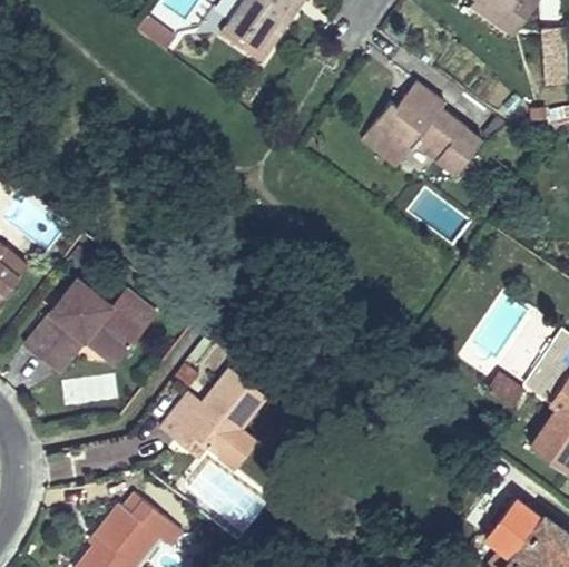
[(246,0),(222,35),(260,61),(295,13),(285,7),(290,0),(246,0)]
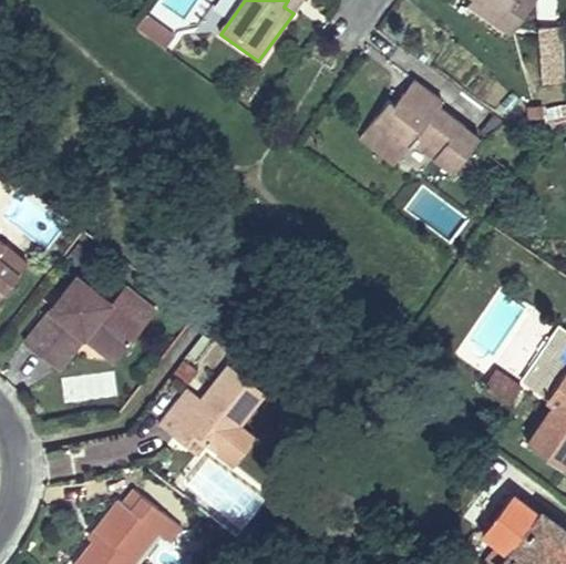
[(288,0),(284,7),(294,13),(301,0),(288,0)]
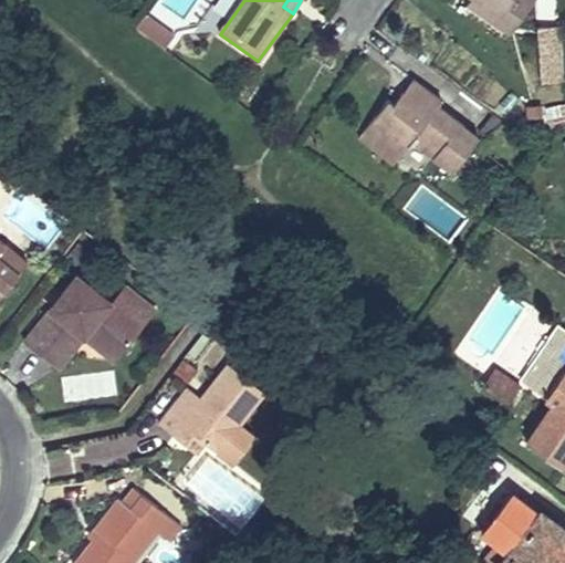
[(473,0),(500,19),(513,0),(473,0)]
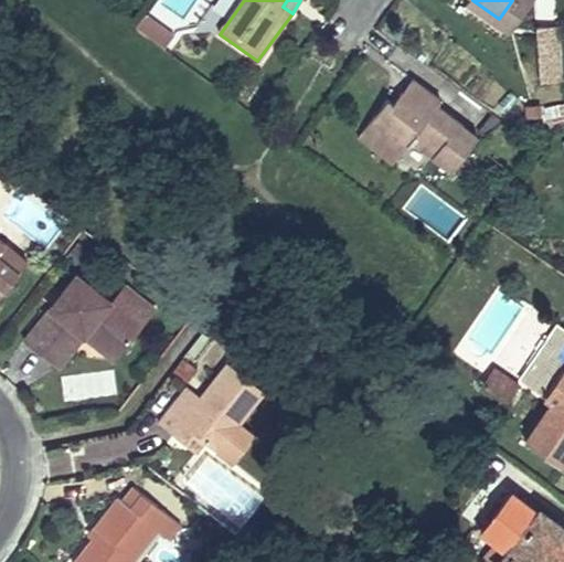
[(174,33),(146,13),(135,30),(162,50),(174,33)]
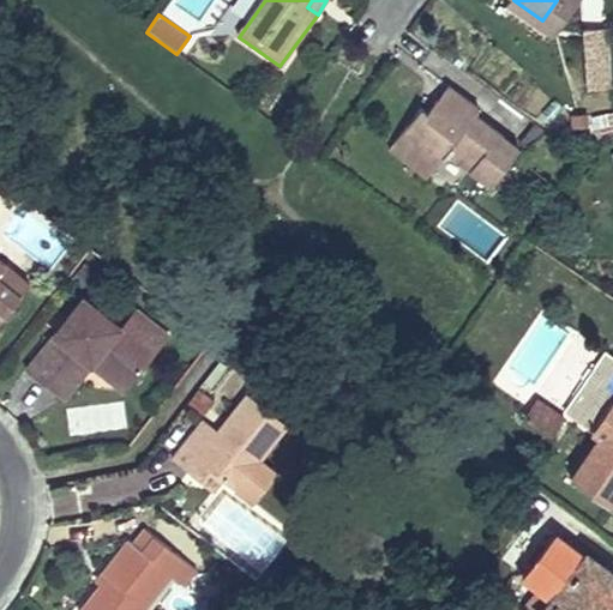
[(481,110),(449,86),(436,103),(457,119),(466,118),(469,113),(475,118),(481,110)]
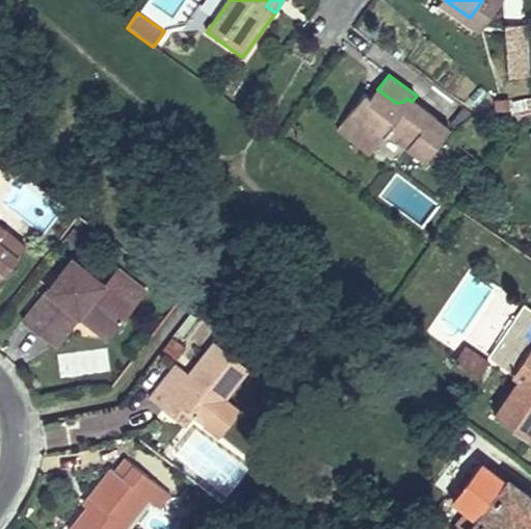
[(369,99),(365,96),(342,125),(374,152),(383,139),(386,142),(389,137),(396,127),(416,140),(407,152),(425,165),(451,131),(406,98),(403,102),(396,103),(377,89),(369,99)]
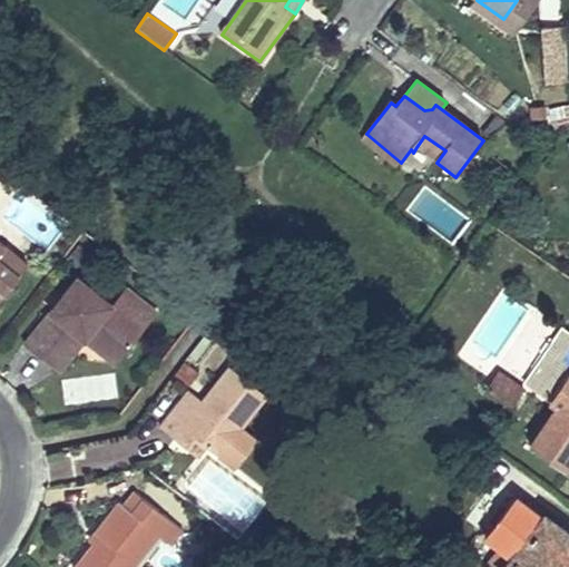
[(529,108),(530,120),(546,119),(546,107),(529,108)]
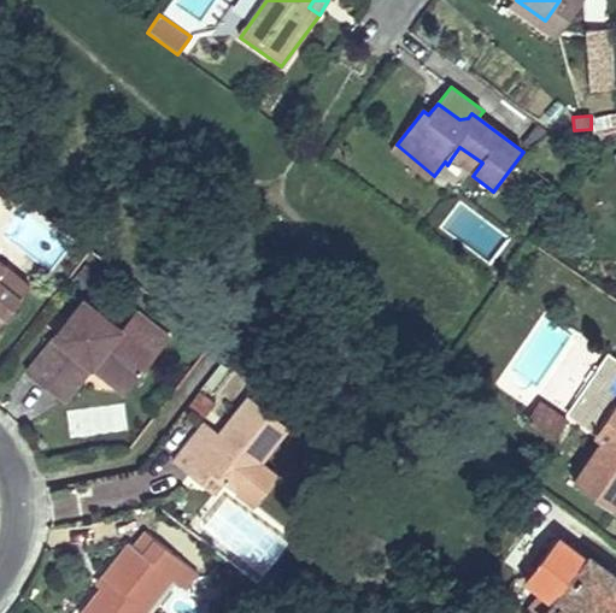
[(434,176),(397,145),(391,152),(429,183),(434,176)]
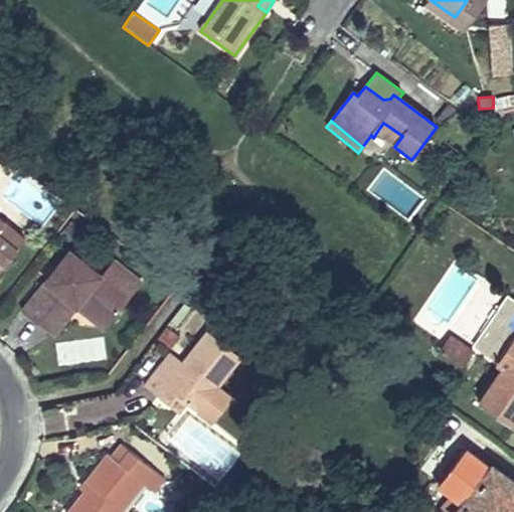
[(402,136),(383,123),(376,133),(394,147),(402,136)]
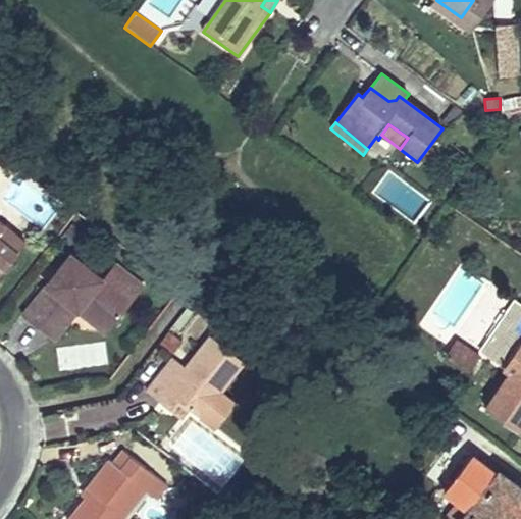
[(0,270),(3,273),(27,244),(0,222),(0,270)]
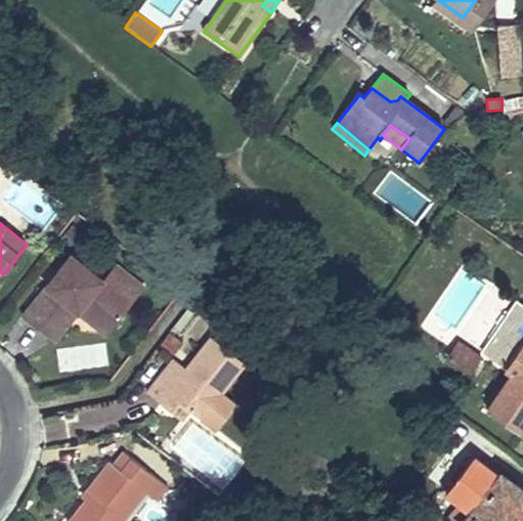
[(73,256),(23,317),(46,336),(69,307),(79,315),(84,307),(113,329),(143,288),(116,266),(104,281),(73,256)]
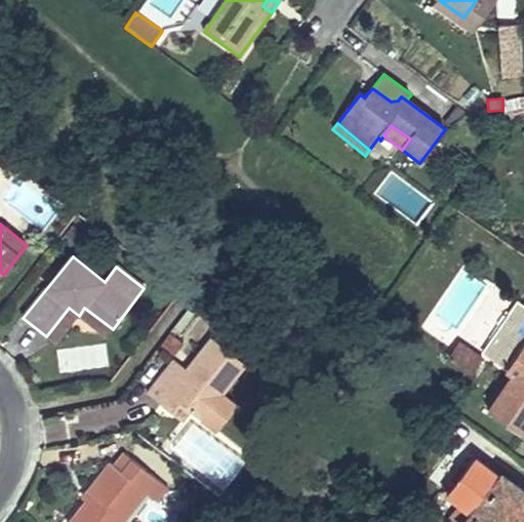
[(485,355),(506,370),(523,344),(523,308),(519,306),(485,355)]
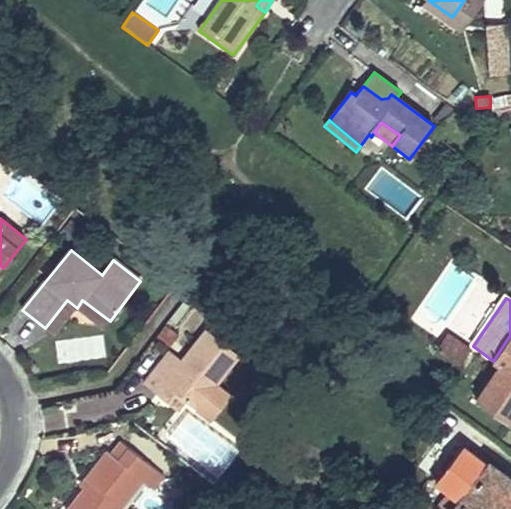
[(67,300),(45,328),(54,336),(77,308),(67,300)]
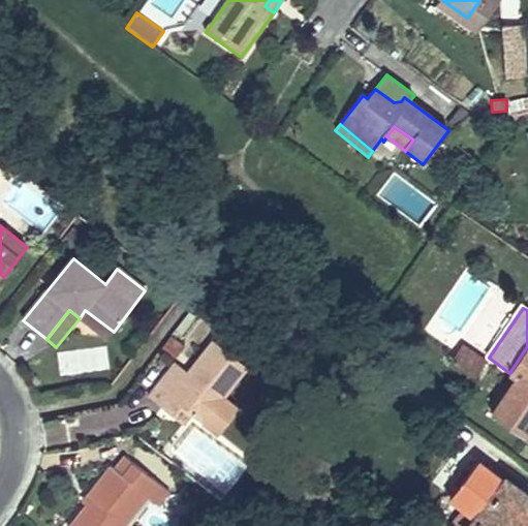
[(85,310),(80,318),(109,340),(114,332),(85,310)]
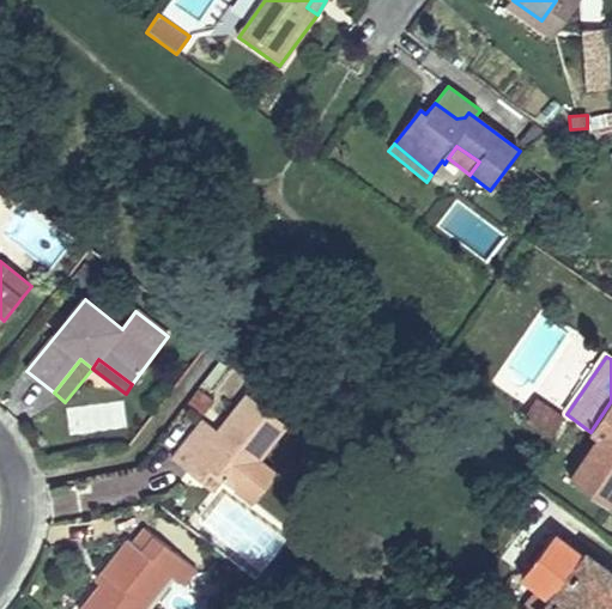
[(203,425),(174,462),(188,473),(197,461),(219,477),(235,491),(258,460),(283,427),(247,400),(217,437),(203,425)]
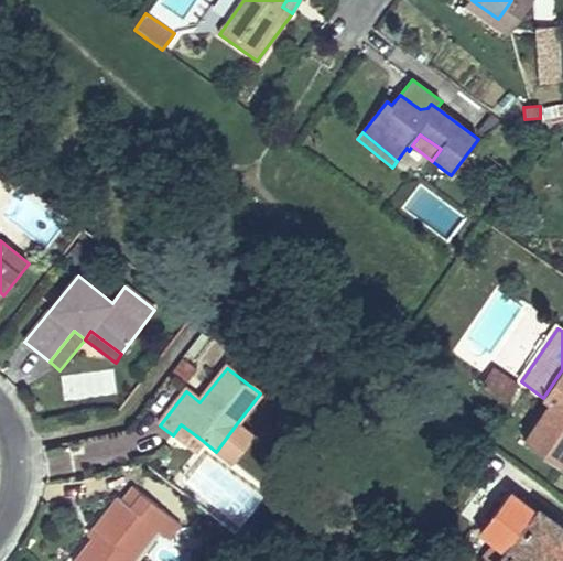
[(550,403),(523,441),(561,467),(562,464),(562,369),(543,398),(550,403)]
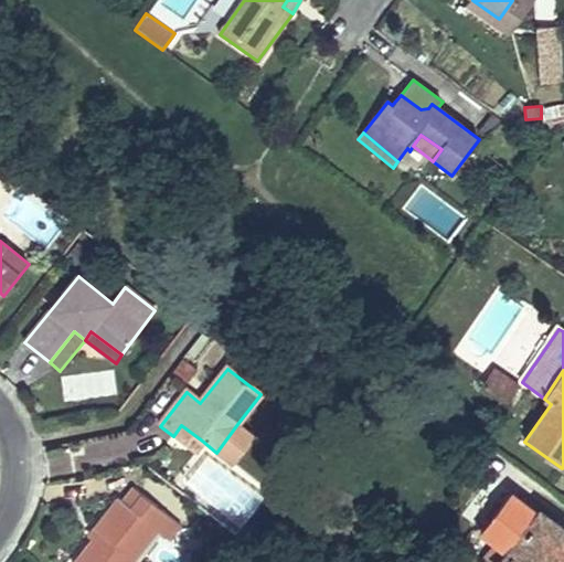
[(237,424),(216,453),(224,458),(245,430),(237,424)]
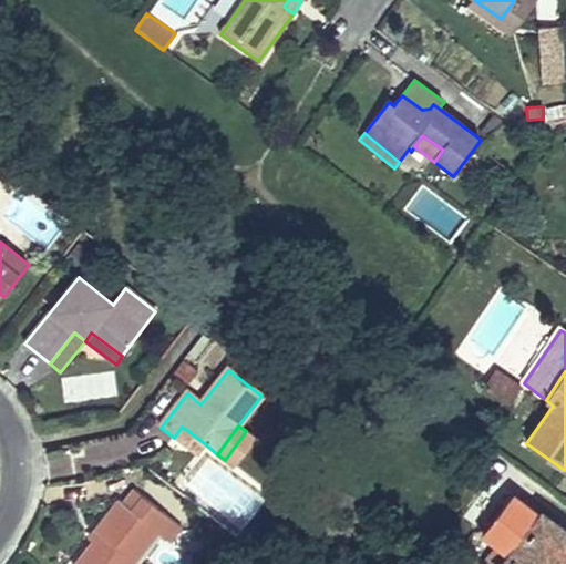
[(203,442),(182,427),(174,438),(194,454),(203,442)]
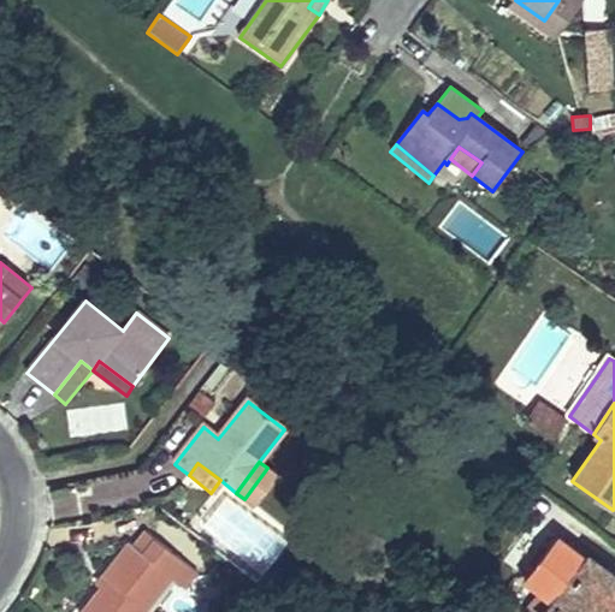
[(108,582),(84,611),(146,611),(183,563),(148,533),(135,550),(129,546),(104,577),(108,582)]
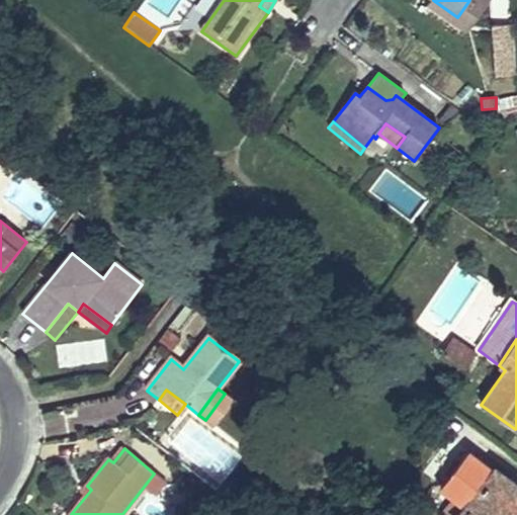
[(469,452),(443,488),(467,507),(461,514),(516,514),(516,507),(510,502),(516,493),(516,486),(496,469),(493,470),(469,452)]
